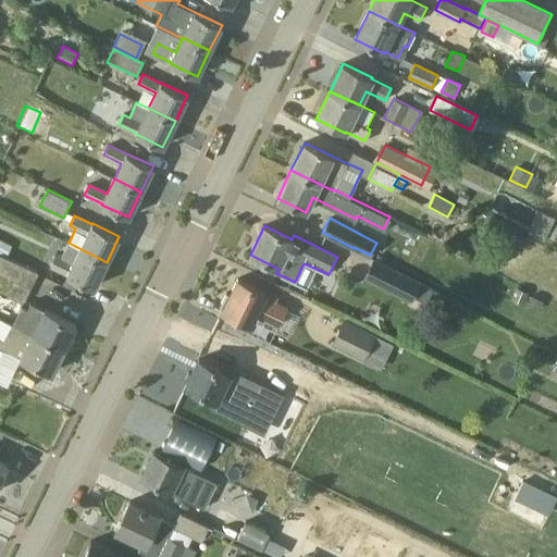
[(512,255),(520,239),(506,232),(498,247),(512,255)]
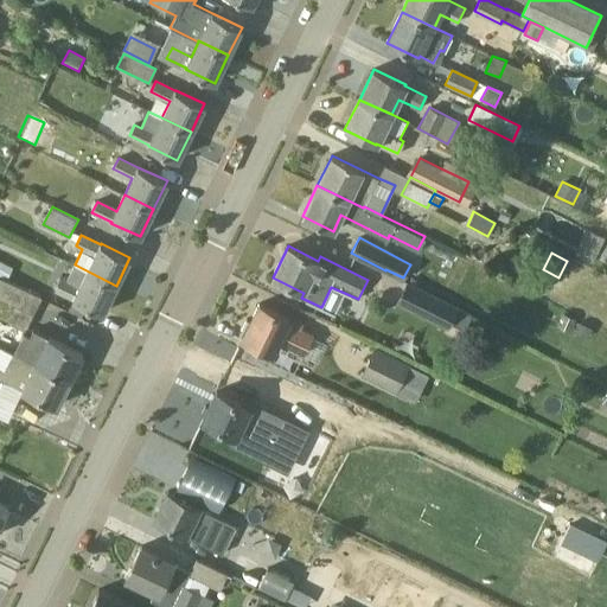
[(0,261),(0,276),(6,280),(13,268),(0,261)]
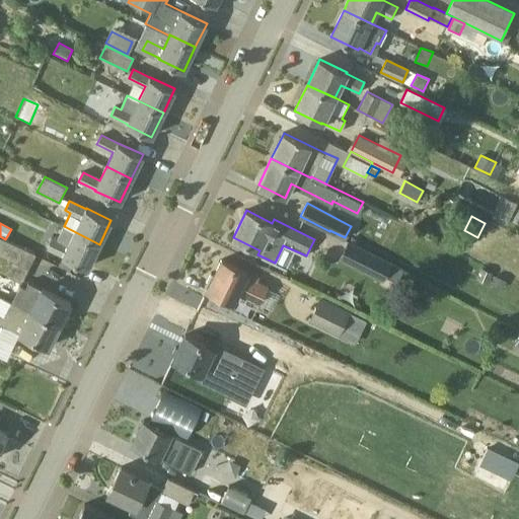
[(87,268),(99,244),(64,226),(57,240),(51,238),(47,247),(63,255),(87,268)]
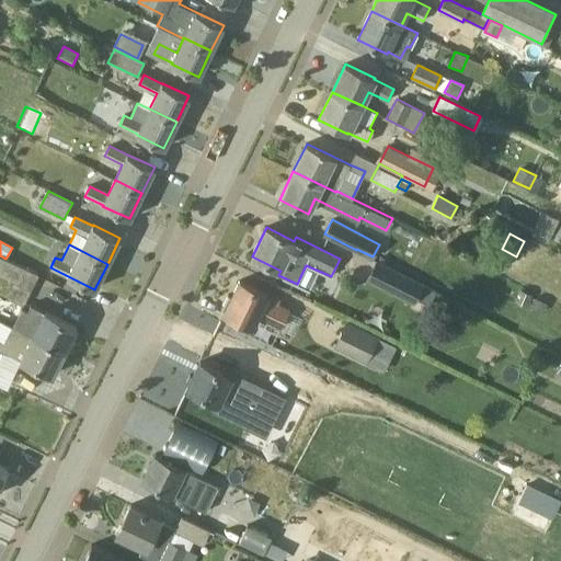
[(23,304),(38,275),(10,261),(0,255),(0,277),(7,281),(1,293),(23,304)]
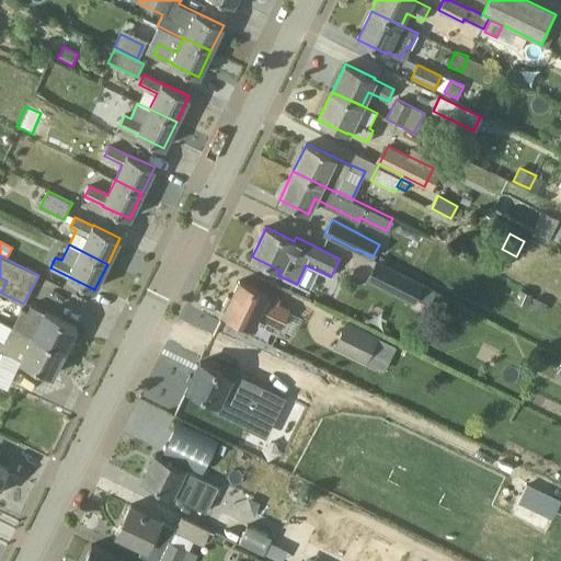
[(415,304),(424,286),(377,262),(368,279),(415,304)]
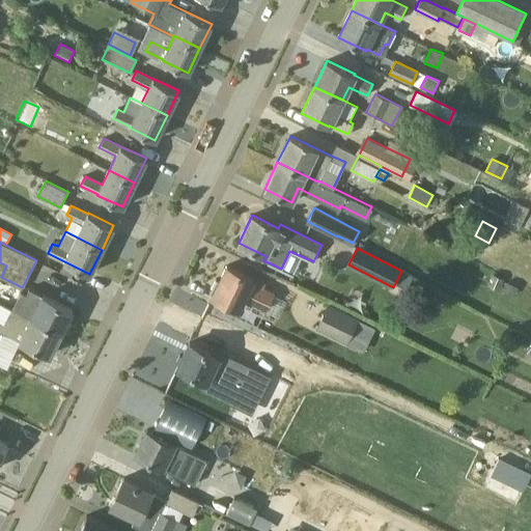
[(266,309),(273,295),(262,289),(266,284),(227,266),(219,281),(217,280),(216,279),(210,294),(211,294),(213,295),(212,296),(238,308),(243,298),(266,309)]
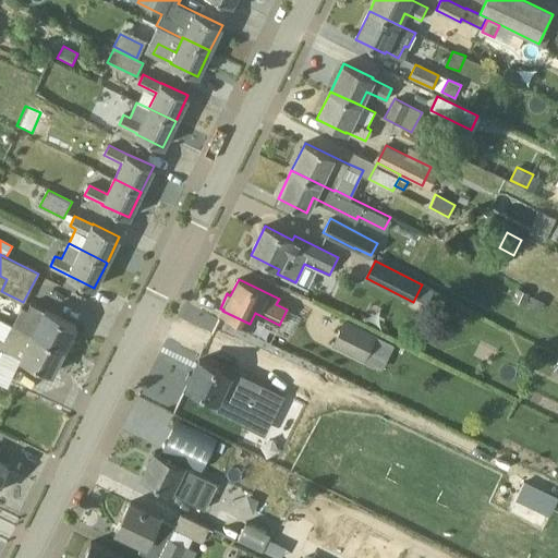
[(529,305),(540,311),(544,302),(533,296),(529,305)]
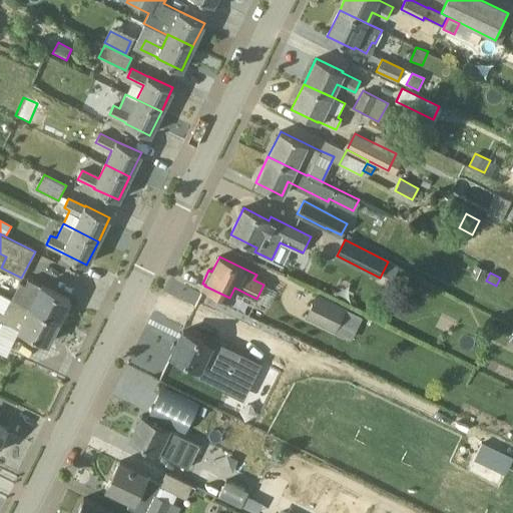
[(30,307),(59,322),(70,299),(41,285),(30,307)]
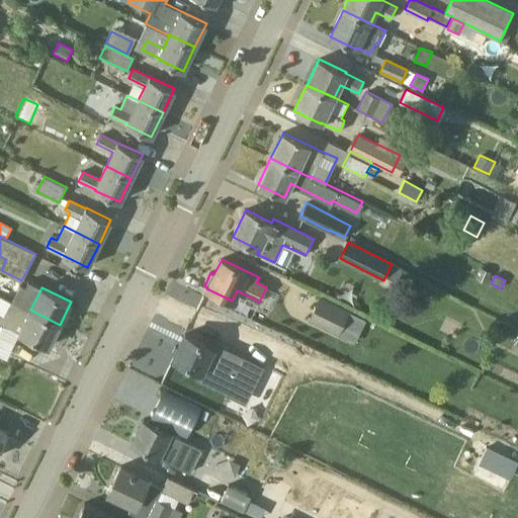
[(350,311),(319,296),(308,320),(338,335),(350,311)]
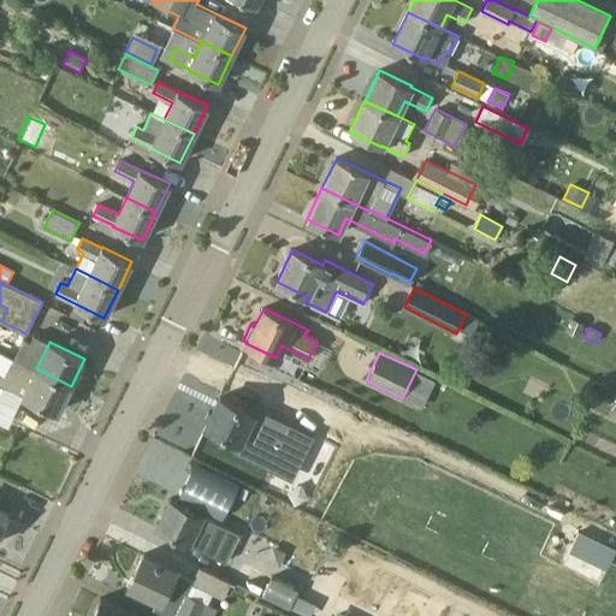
[(71,386),(36,368),(13,357),(13,356),(4,375),(0,373),(0,384),(58,413),(71,386)]
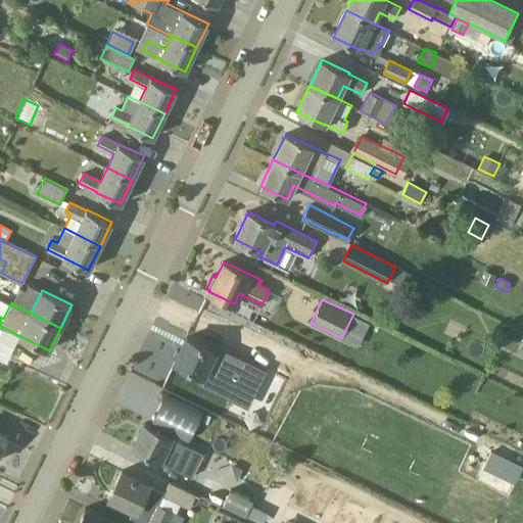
[(247,384),(256,366),(216,346),(214,350),(187,337),(175,363),(202,376),(210,361),(224,367),(223,369),(231,373),(230,376),(247,384)]
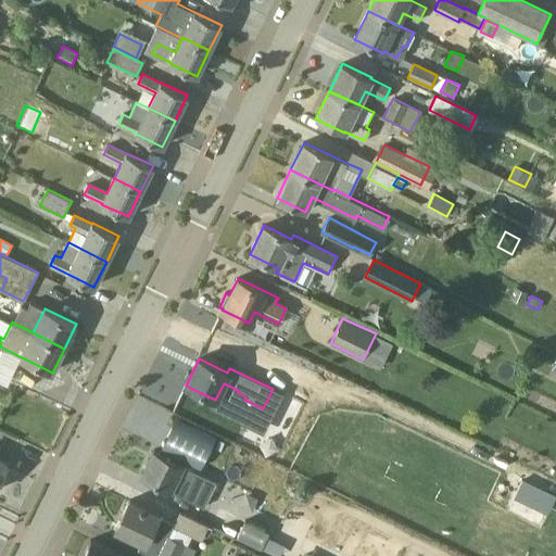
[(177,417),(162,450),(200,469),(216,437),(177,417)]
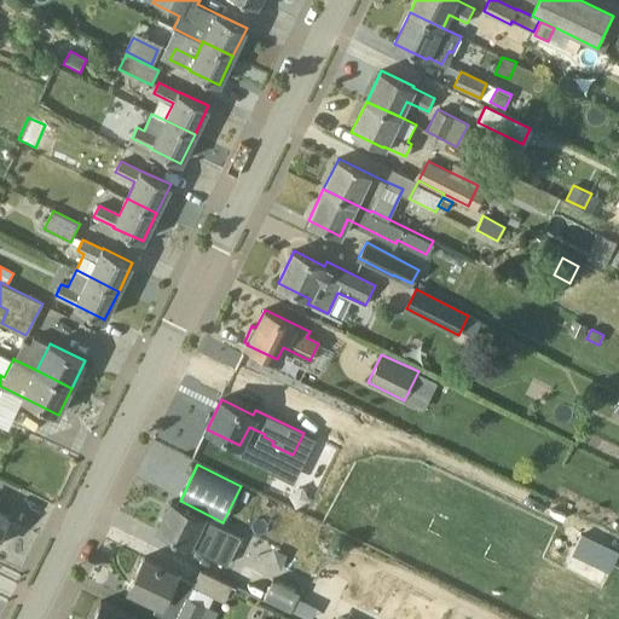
[(227,566),(241,537),(203,519),(204,518),(172,502),(157,531),(190,548),(196,533),(214,543),(207,556),(227,566)]
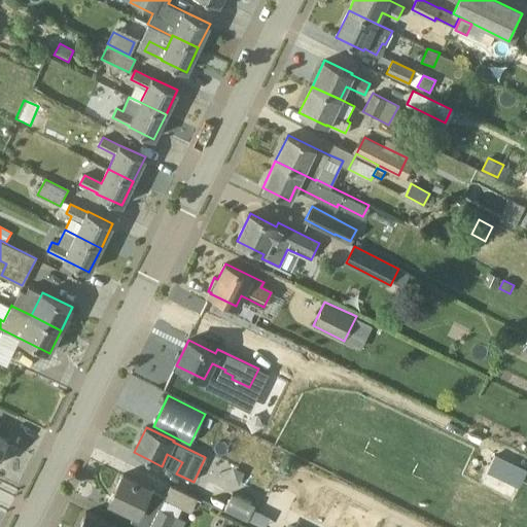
[(222,456),(210,477),(235,492),(247,470),(222,456)]
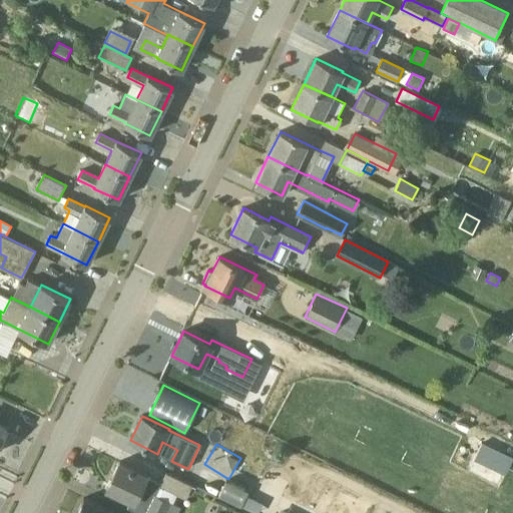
[(510,458),(481,444),(476,455),(504,469),(510,458)]
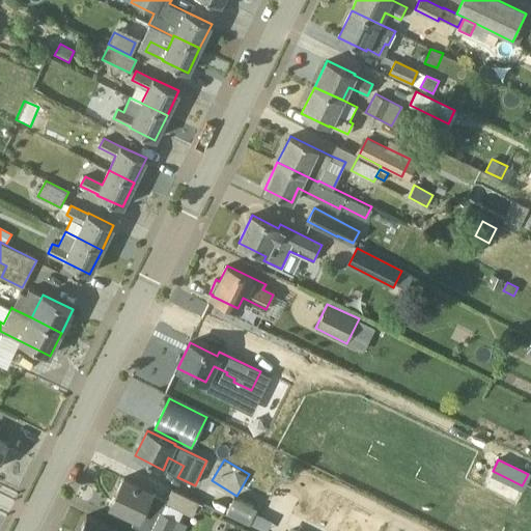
[(110,505),(136,518),(133,526),(143,530),(184,530),(187,525),(178,521),(183,512),(192,516),(199,502),(172,488),(172,490),(173,491),(167,501),(151,494),(152,493),(123,478),(110,505)]
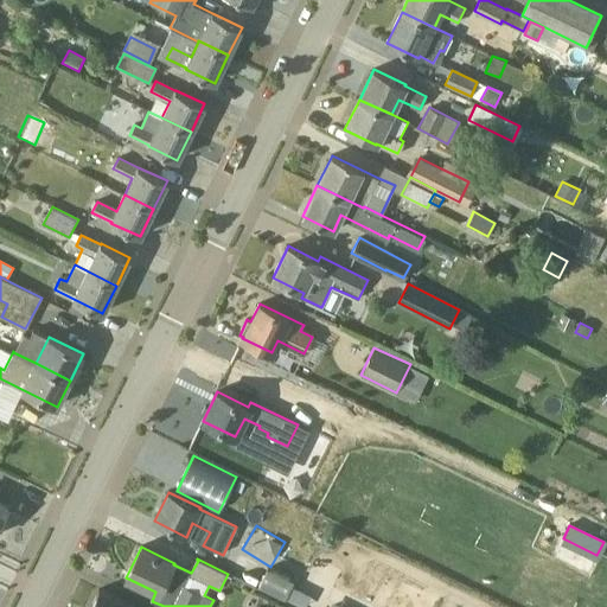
[(267,568),(259,587),(285,601),(294,582),(267,568)]
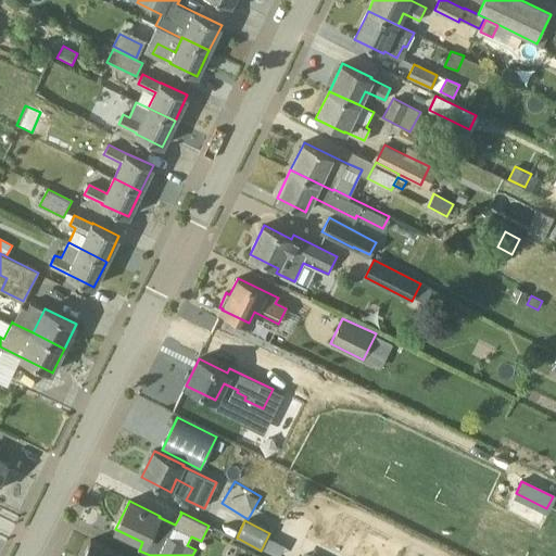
[(122,555),(90,541),(83,555),(122,555)]
